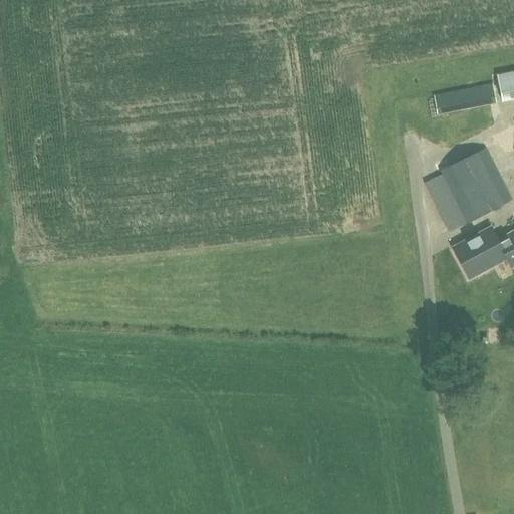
[(513,69),(496,73),(502,100),(513,97),(513,69)]
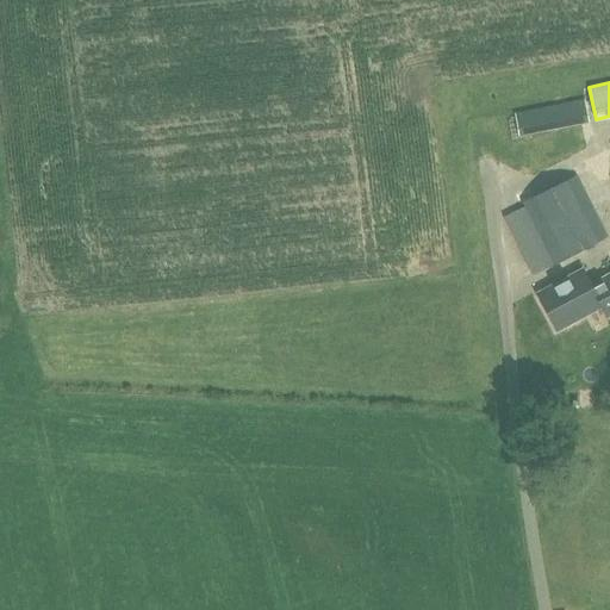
[(591,123),(586,98),(515,113),(520,137),(591,123)]
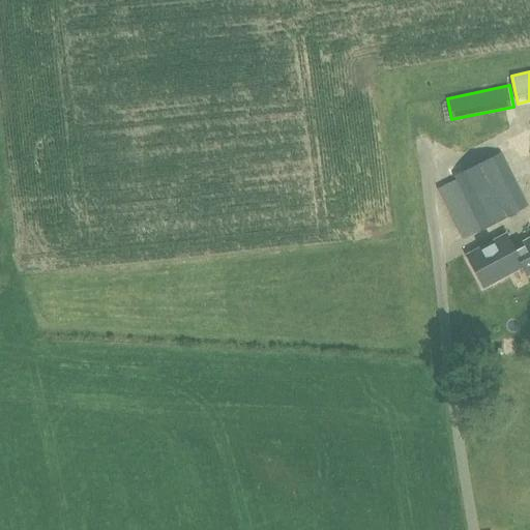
[(528,204),(502,152),(454,177),(482,232),(528,204)]
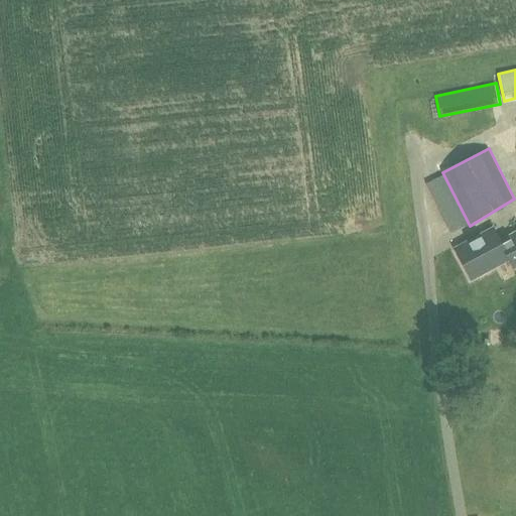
[(493,229),(455,250),(471,279),(508,258),(500,241),(493,229)]
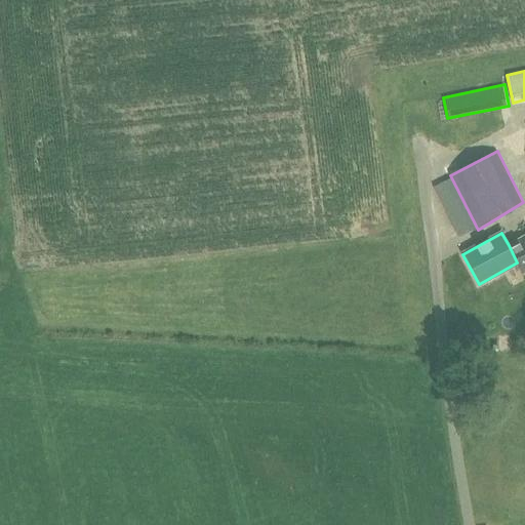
[(524,236),(509,245),(522,271),(524,269),(524,236)]
